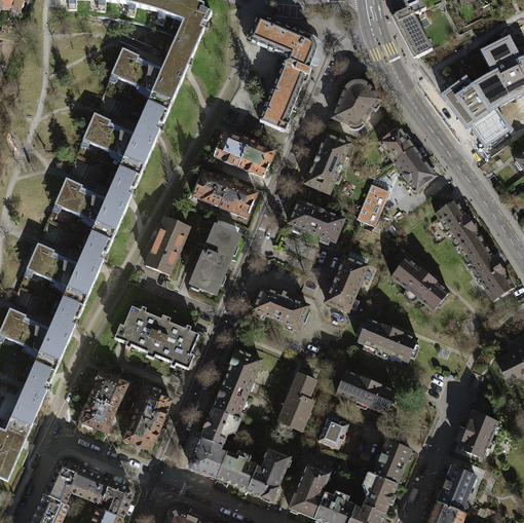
[(0,2),(1,7),(9,6),(19,10),(22,0),(0,0),(0,2)]
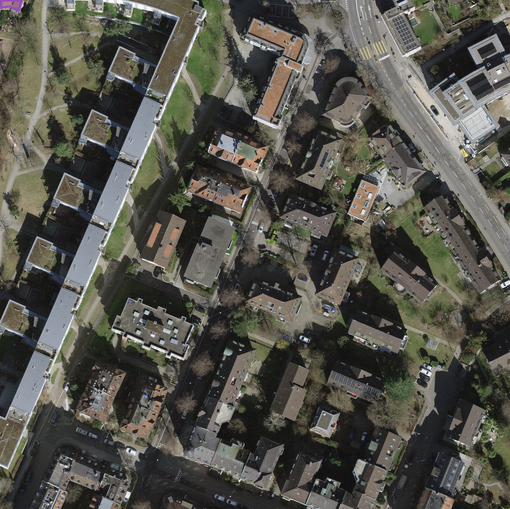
[(140,0),(139,5),(156,11),(176,18),(170,35),(191,42),(205,10),(195,6),(196,1),(190,0),(140,0)]
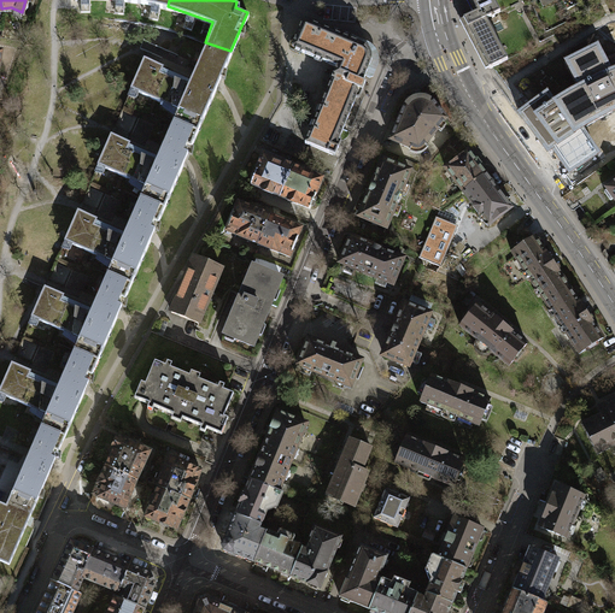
[(469,0),(474,9),(461,16),(486,65),(505,57),(484,15),(497,9),(492,0),(469,0)]
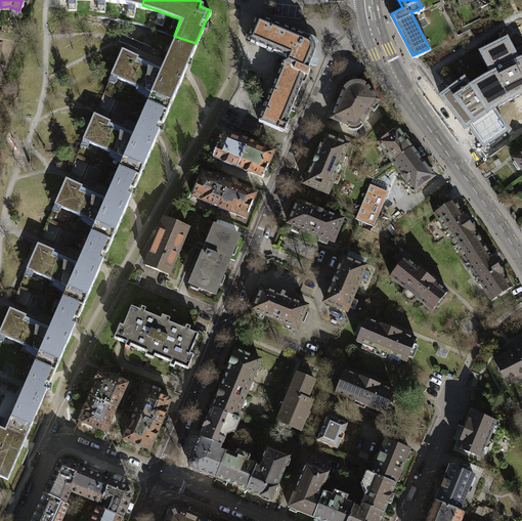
[(293,31),(253,14),(244,38),(281,53),(284,54),(293,31)]
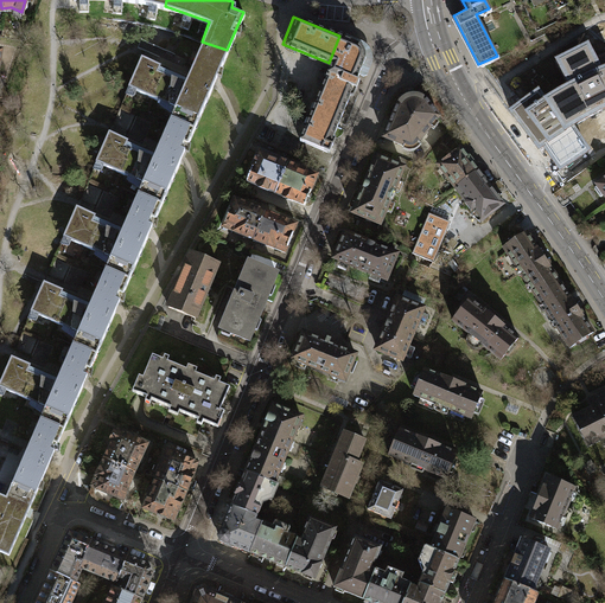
[(329,63),(326,62),(316,88),(343,100),(349,85),(351,87),(355,78),(352,77),(361,56),(361,51),(361,50),(360,47),(357,44),(355,43),(339,36),(329,63)]
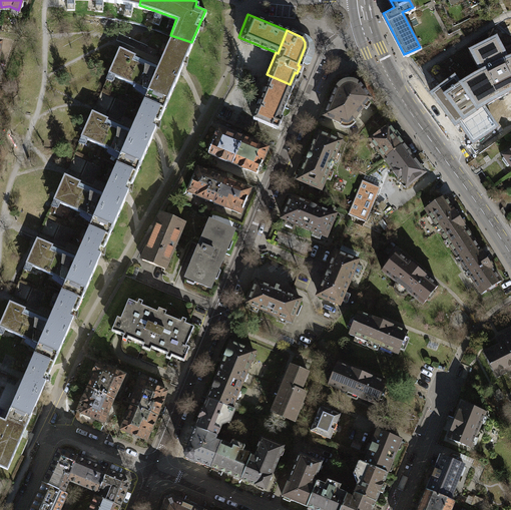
[(505,90),(510,86),(510,49),(507,52),(496,30),(467,45),(478,66),(459,77),(454,69),(428,89),(454,123),(457,121),(471,141),(498,123),(484,102),(505,90)]
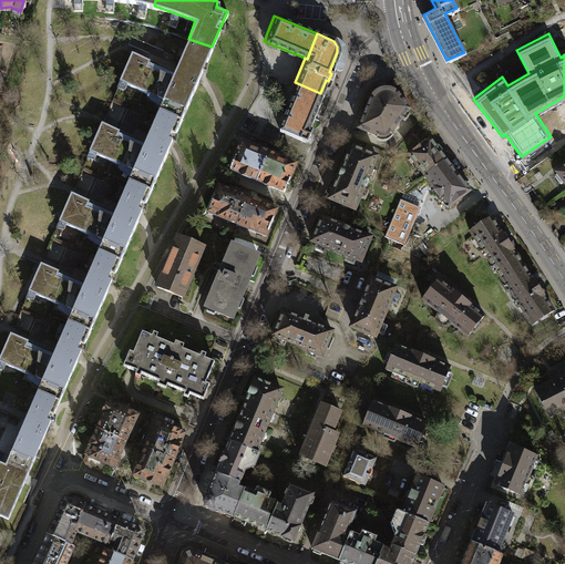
[(131,52),(120,78),(164,98),(157,109),(180,119),(212,47),(188,39),(175,72),(131,52)]
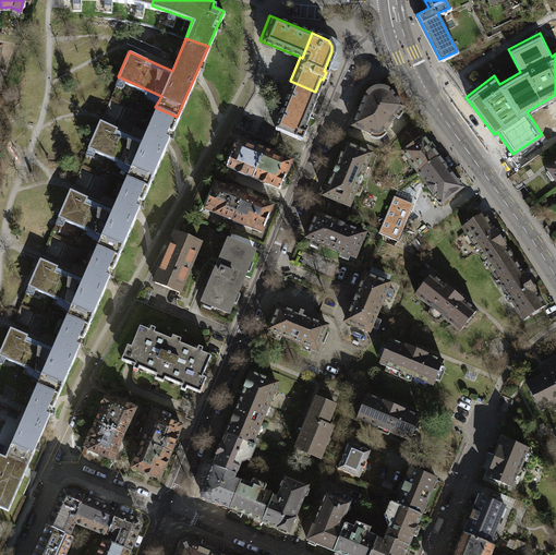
[(457,86),(445,69),(440,72),(452,89),(457,86)]
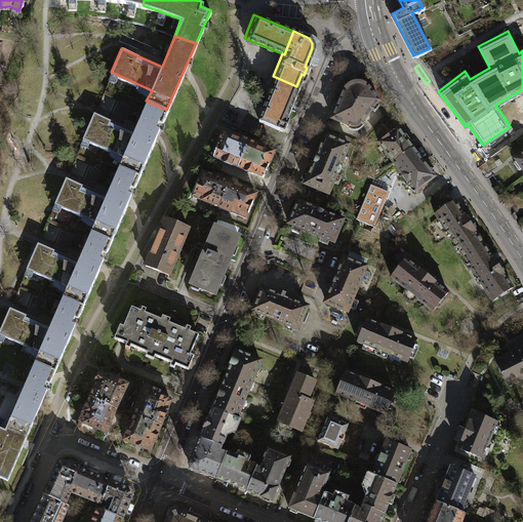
[(296,86),(273,76),(255,118),(258,120),(281,129),(284,123),(281,122),(296,86)]
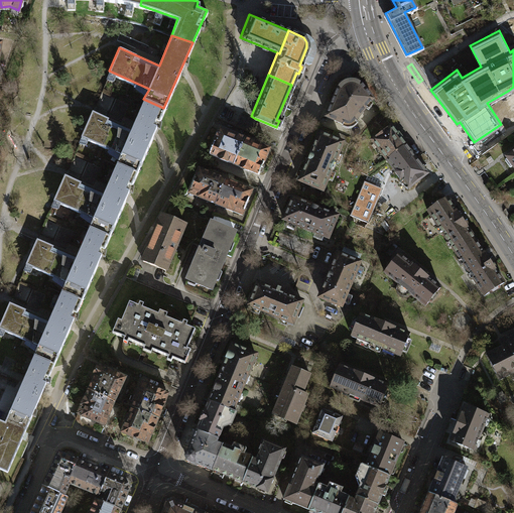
[(336,85),(323,114),(347,124),(369,97),(357,81),(352,79),(347,79),(341,81),(336,85)]
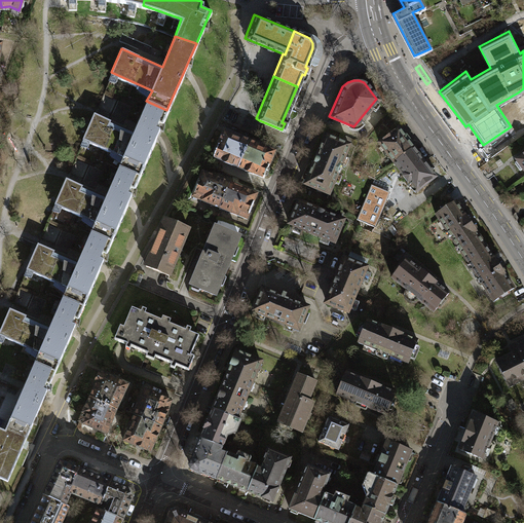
[(82,139),(122,156),(118,166),(139,175),(166,110),(146,101),(134,132),(92,114),(82,139)]
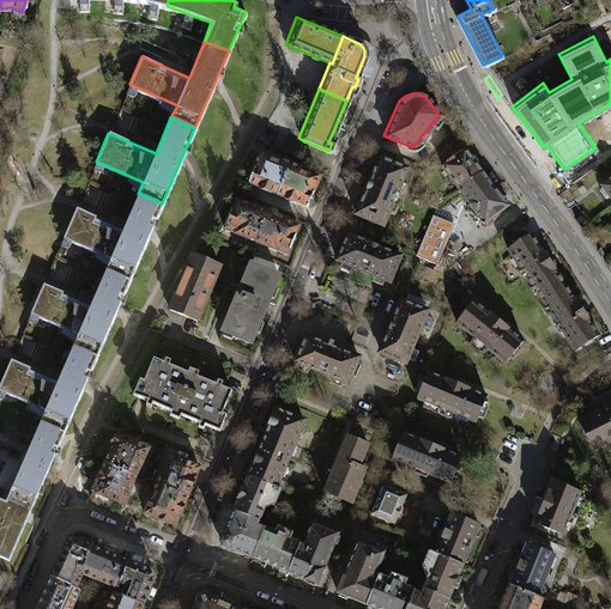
[(439,162),(457,187),(482,168),(464,144),(439,162)]
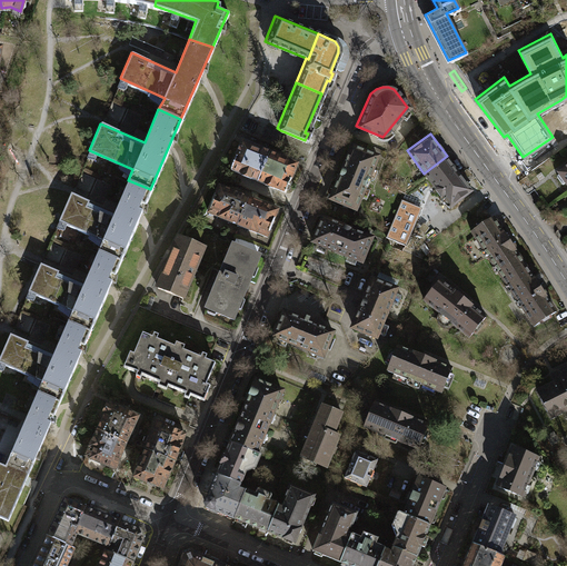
[(228,167),(256,178),(268,149),(240,138),(228,167)]
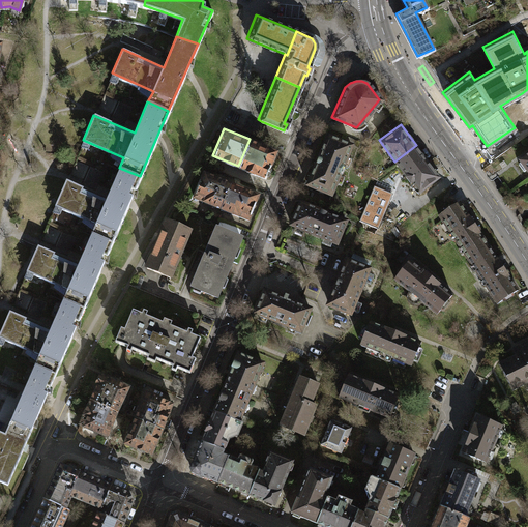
[(327,135),(305,183),(330,194),(350,144),(327,135)]
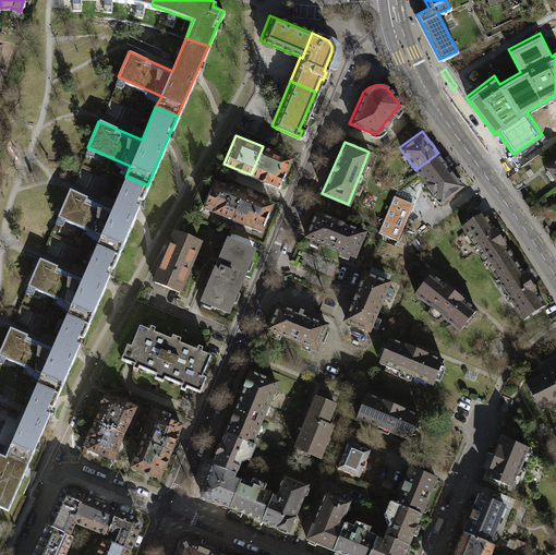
[(251,175),(278,186),(290,157),(263,146),(251,175)]
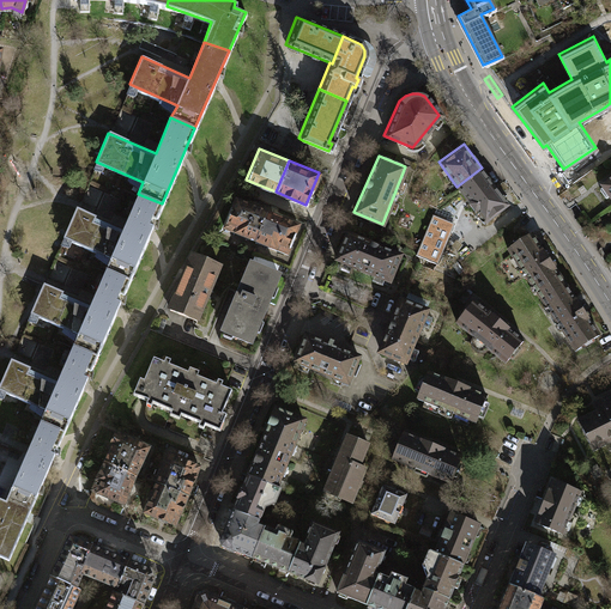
[(457,187),(482,220),(507,202),(482,168),(457,187)]
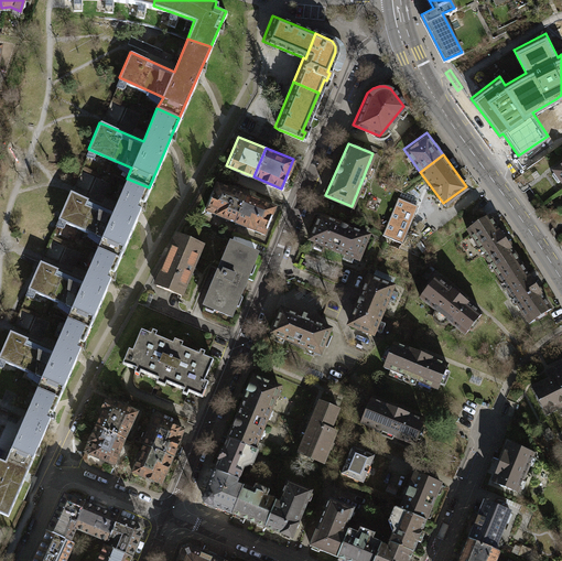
[(561,159),(549,168),(561,186),(561,159)]
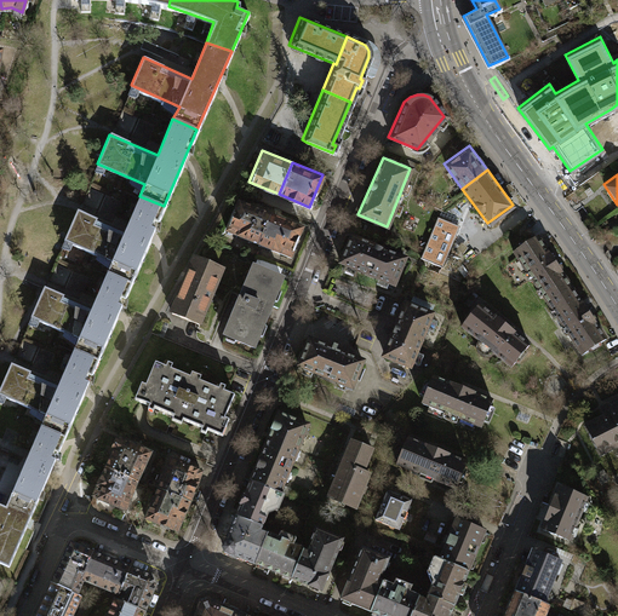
[(595,191),(579,203),(585,211),(601,200),(595,191)]
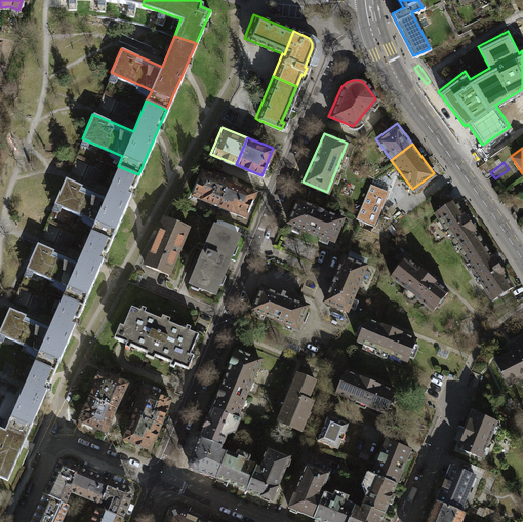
[(65,179),(54,203),(94,221),(90,231),(110,239),(138,174),(118,166),(105,197),(65,179)]
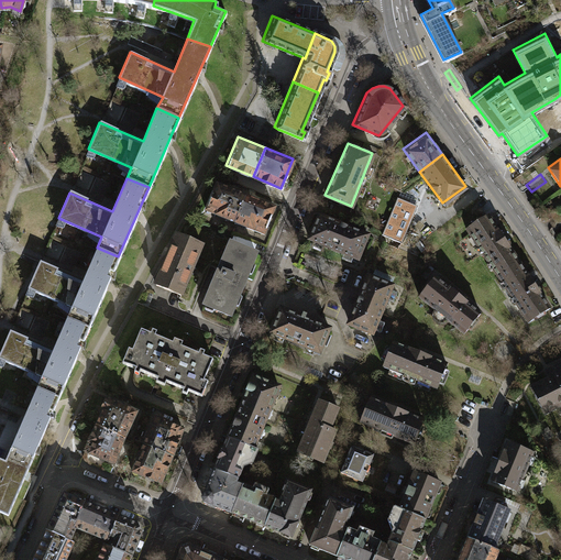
[(204,209),(233,220),(243,193),(213,182),(204,209)]
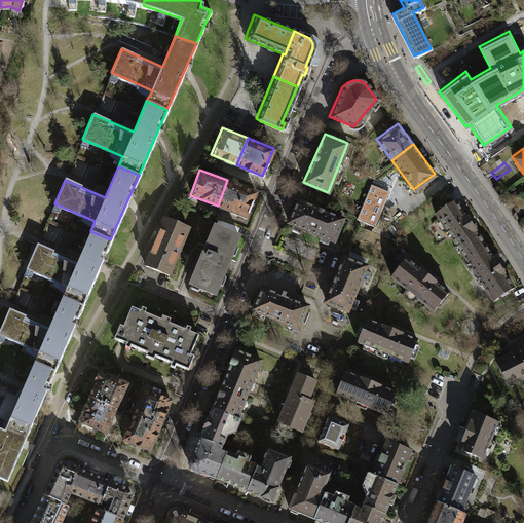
[(373,177),(371,183),(386,189),(388,183),(373,177)]
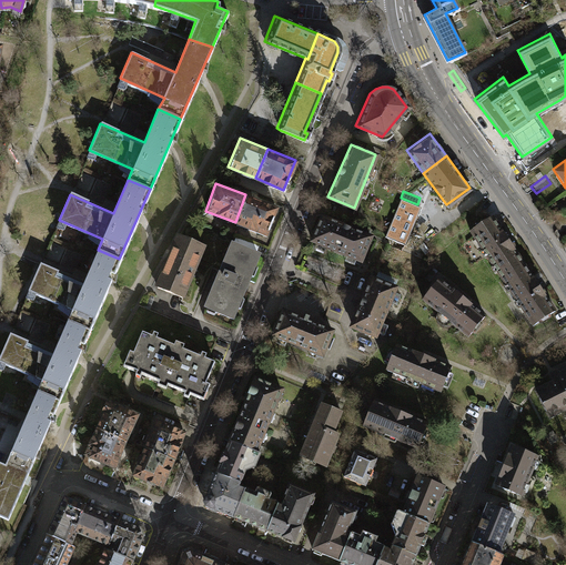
[(235,222),(265,233),(275,207),(245,194),(235,222)]
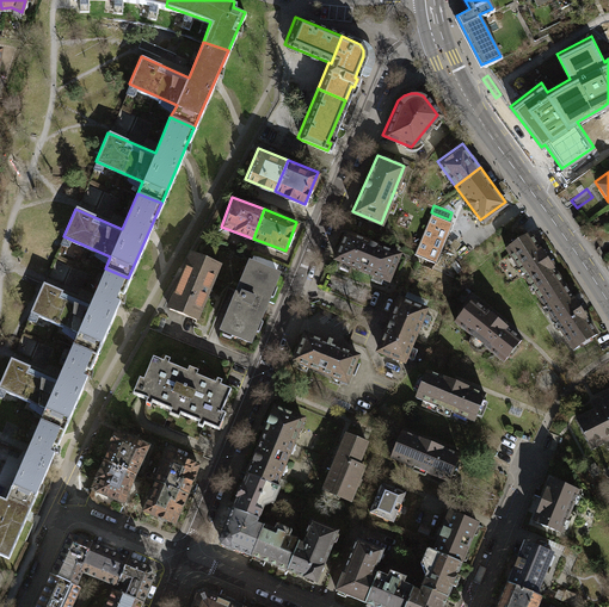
[(431,212),(414,252),(435,260),(451,221),(449,220),(431,212)]
